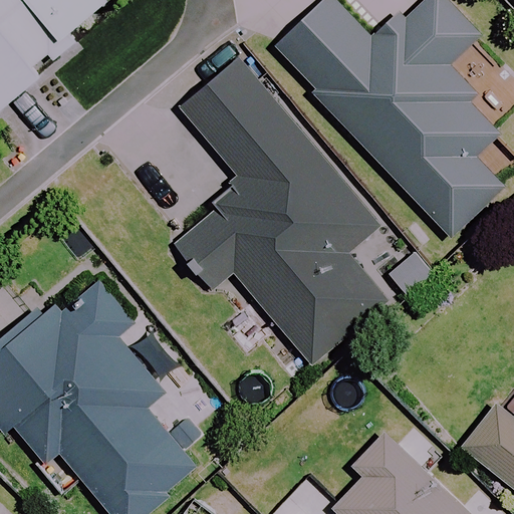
[(0,0),(0,109),(78,45),(69,34),(109,0),(0,0)]
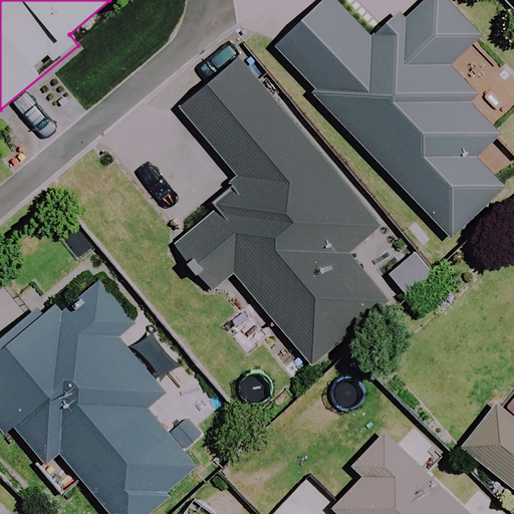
[(325,0),(274,47),(448,237),(503,187),(474,156),(496,135),(470,105),(480,95),(450,62),(480,35),(447,0),(418,0),(374,40),(337,0),(325,0)]
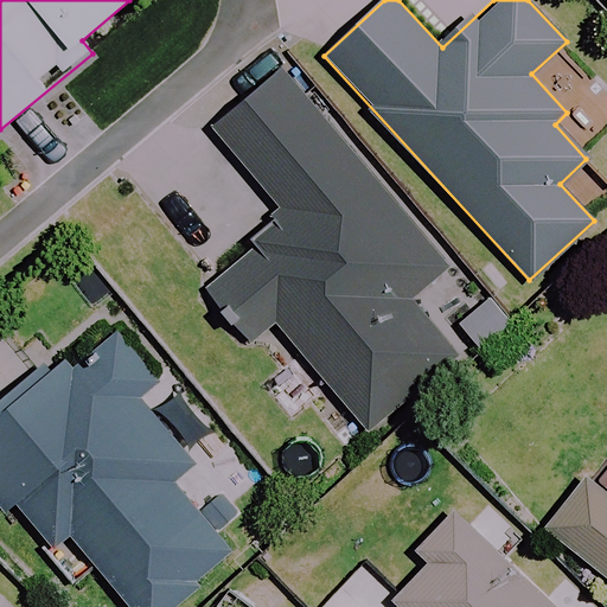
[(443,273),(280,71),(217,122),(294,217),(209,287),(254,343),(282,320),(371,429),(457,359),(409,300),(443,273)]
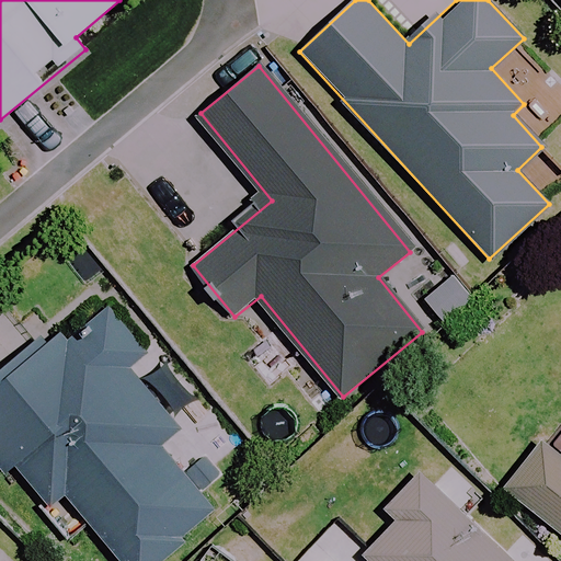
[(147,354),(102,296),(0,375),(0,472),(0,473),(13,464),(47,506),(65,493),(117,560),(153,560),(212,516),(158,447),(176,433),(127,369),(147,354)]
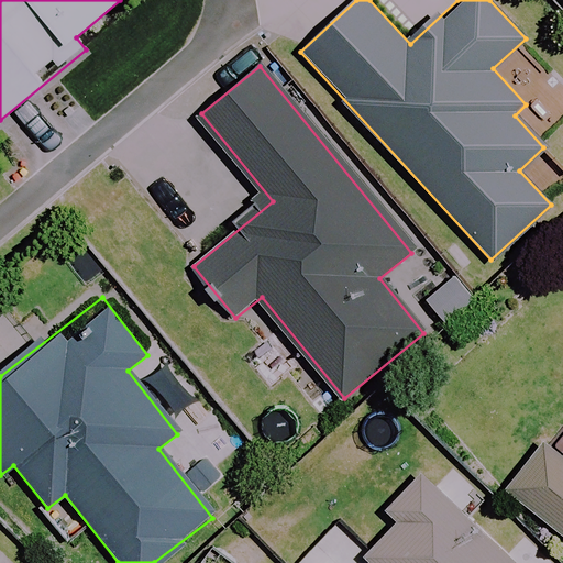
[(562,431),(512,495),(562,534),(562,431)]
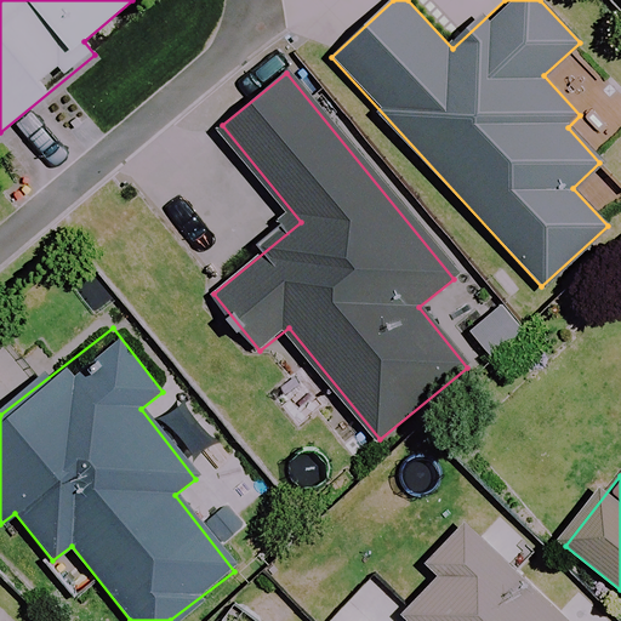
[(563,620),(457,519),(381,598),(404,620),(563,620)]
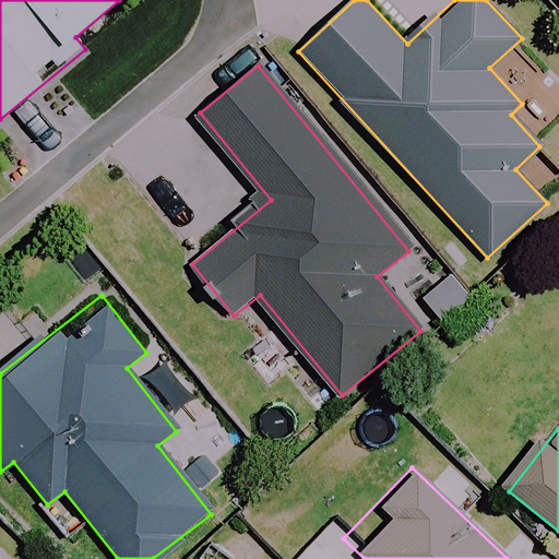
All buildings are outlined.
